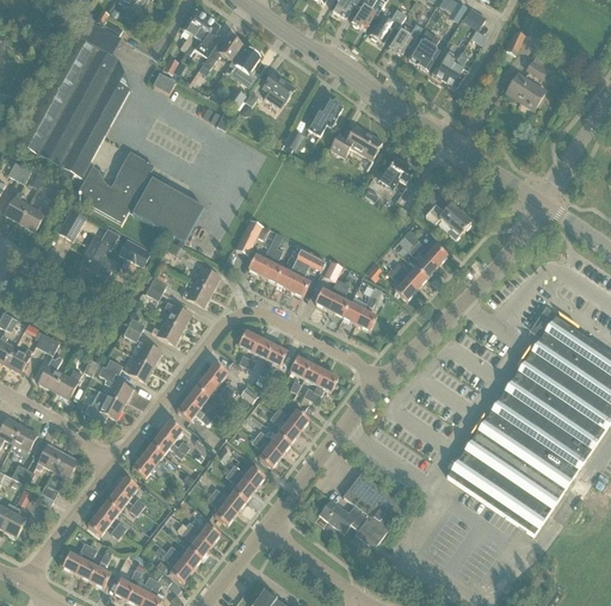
[(88,2),(85,0),(78,0),(75,5),(84,11),(88,2)]
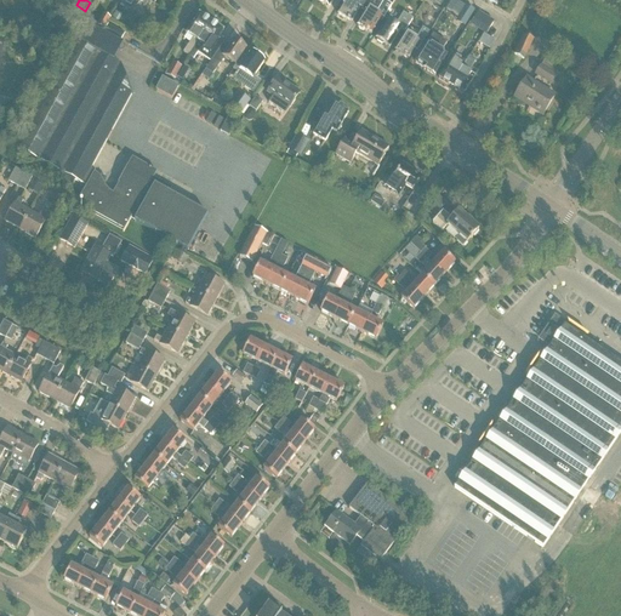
[(343,0),(337,10),(347,16),(347,15),(352,17),(360,4),(364,6),(368,0),(343,0)]
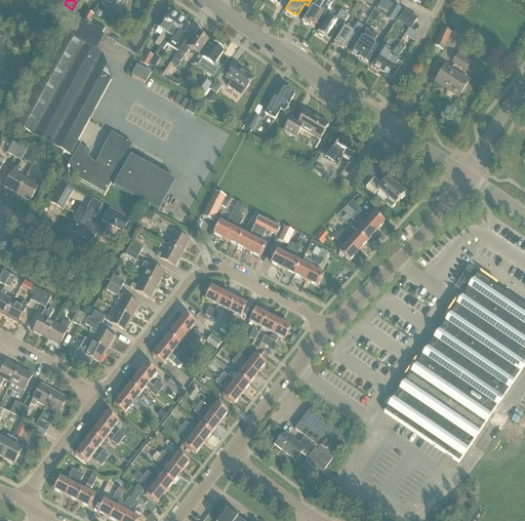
[(310,22),(314,24),(322,10),(324,11),(330,1),(328,0),(322,0),(318,7),(311,3),(301,17),(309,23),(310,22)]
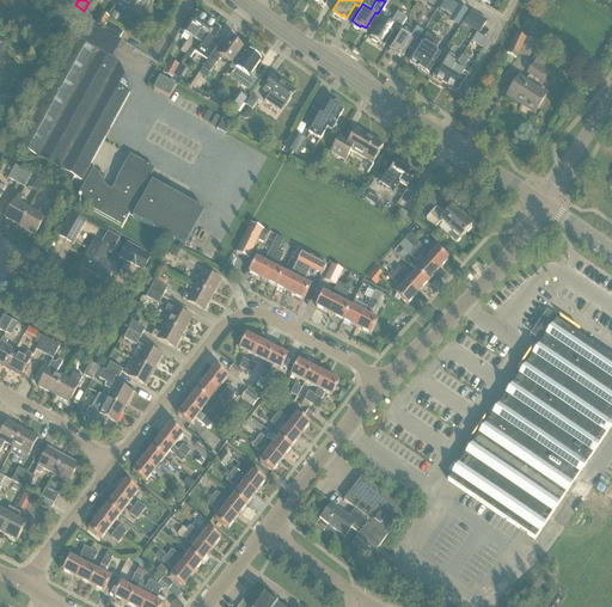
[(439,0),(436,4),(451,12),(458,1),(456,0),(439,0)]
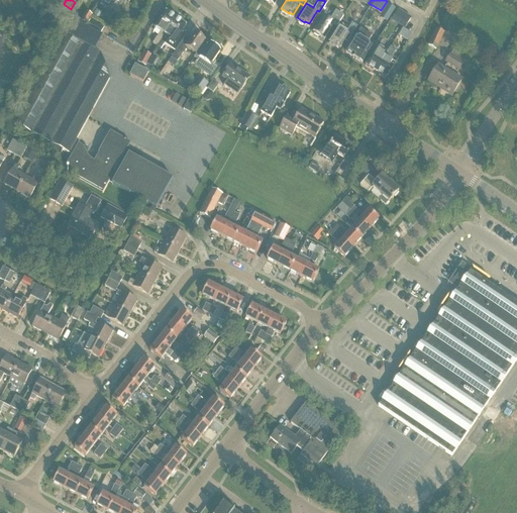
[(441,4),(435,18),(440,20),(446,6),(441,4)]
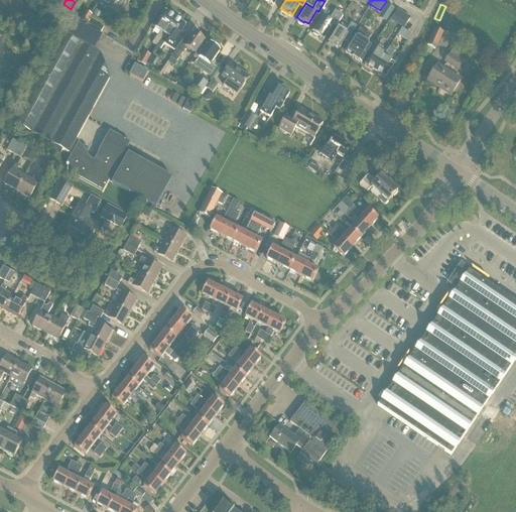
[(393,11),(407,19),(410,13),(397,5),(393,11)]
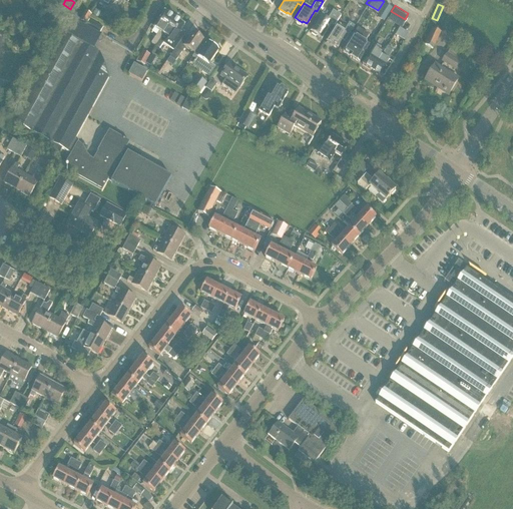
[(91,11),(85,7),(79,17),(86,21),(91,11)]
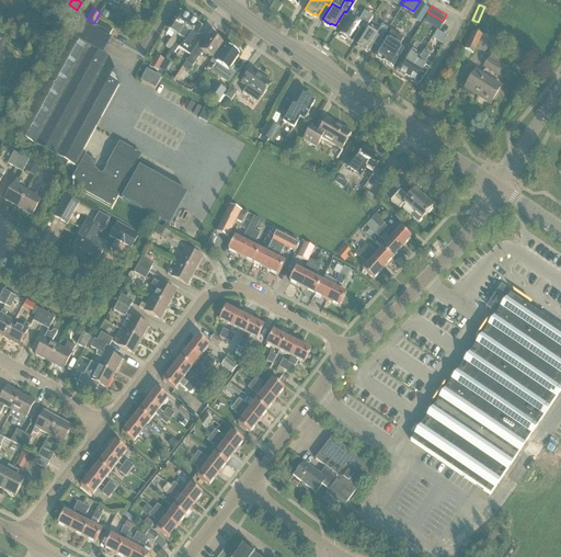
[(350,14),(340,31),(352,38),(362,22),(365,24),(373,13),(364,8),(356,20),(350,14)]
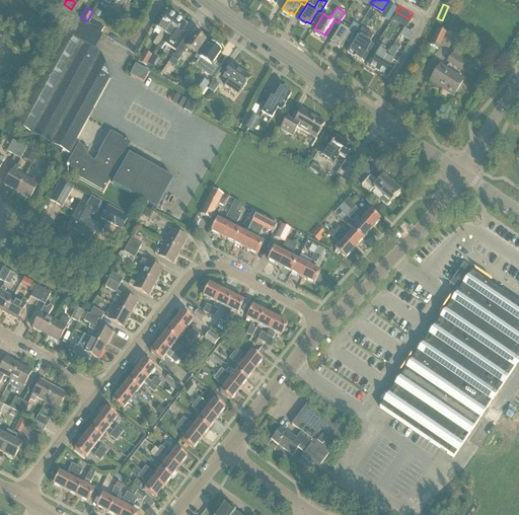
[(157,43),(176,14),(166,8),(155,24),(161,28),(153,40),(157,43)]
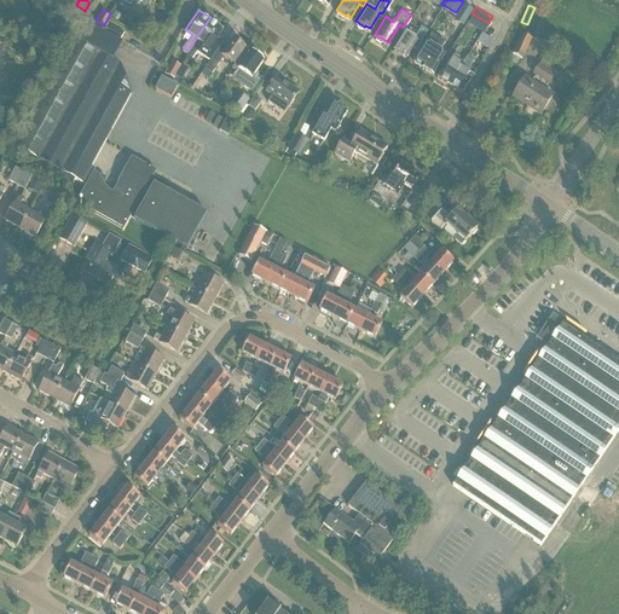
[(197,48),(209,57),(224,36),(218,33),(223,25),(210,17),(201,32),(187,51),(192,54),(197,48)]
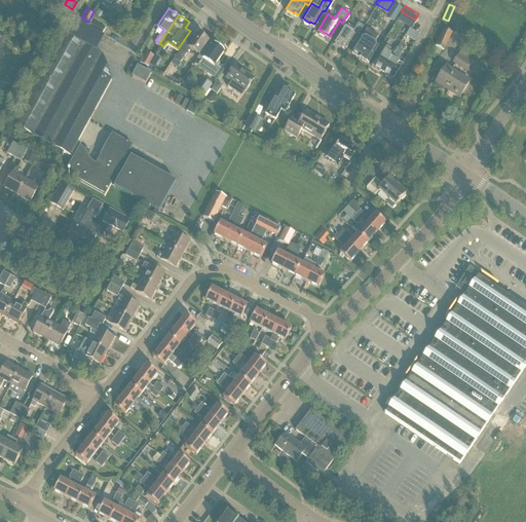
[(104,33),(72,15),(14,121),(73,153),(64,170),(105,192),(111,181),(159,208),(177,177),(127,150),(133,142),(112,131),(97,158),(92,154),(88,150),(90,147),(85,145),(84,146),(76,140),(111,75),(102,50),(96,47),(104,33)]
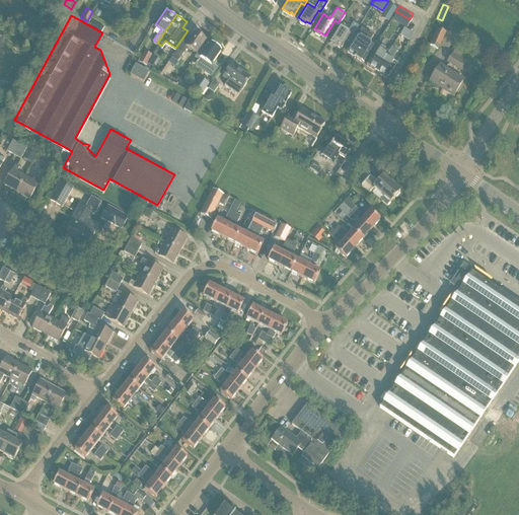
[(104,23),(90,16),(86,22),(100,30),(104,23)]
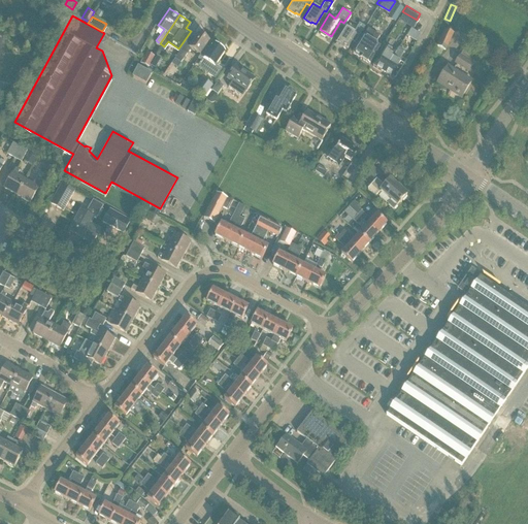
[(343,43),(348,45),(356,31),(359,33),(365,23),(359,19),(353,29),(344,24),(335,39),(343,44),(343,43)]
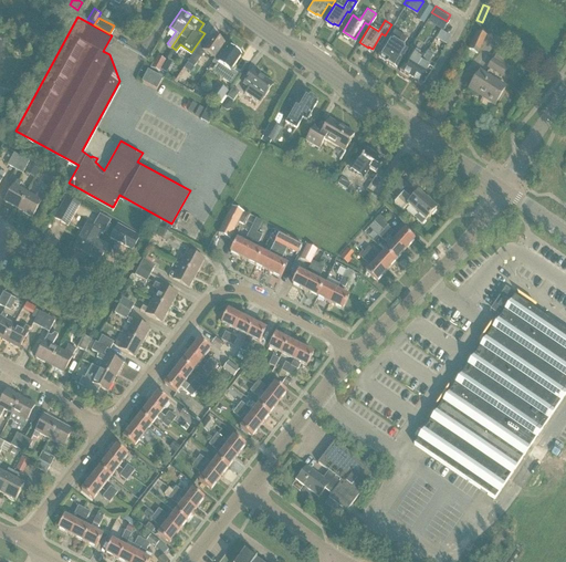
[(386,59),(396,64),(407,47),(401,43),(407,35),(395,27),(389,35),(378,53),(386,58),(386,59)]
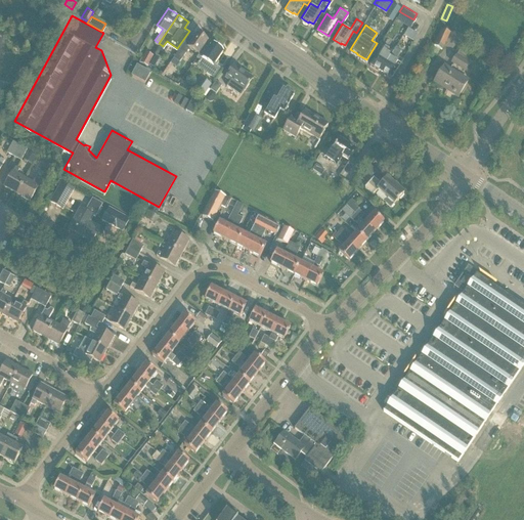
[(450,29),(441,25),(433,41),(442,46),(450,29)]
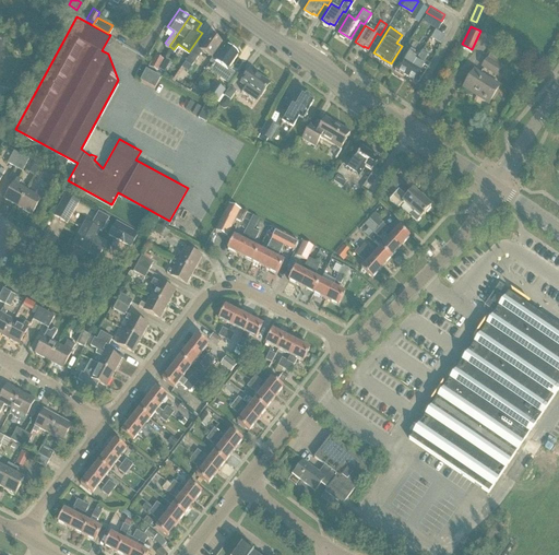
[(204,40),(200,37),(185,58),(191,62),(202,47),(212,55),(215,50),(218,54),(224,45),(221,43),(223,40),(211,32),(204,40)]
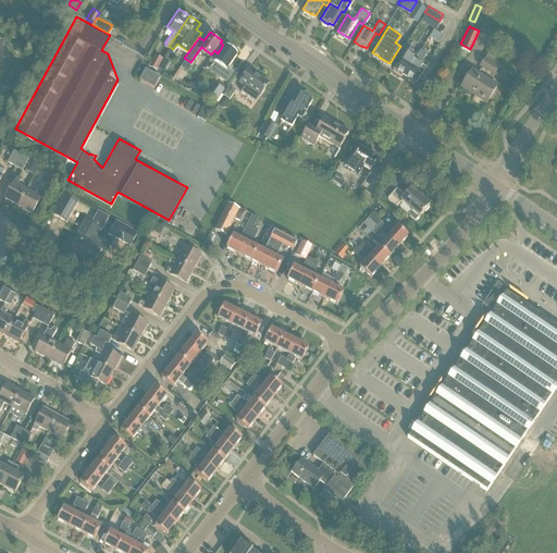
[(225,42),(223,45),(218,53),(214,58),(220,62),(215,69),(222,73),(237,51),(232,48),(232,46),(229,42),(226,44),(225,42)]
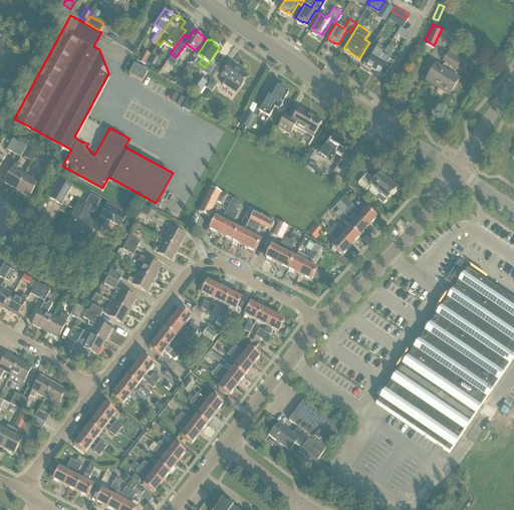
[(386,47),(373,39),(369,46),(371,47),(362,61),(372,67),(386,47)]
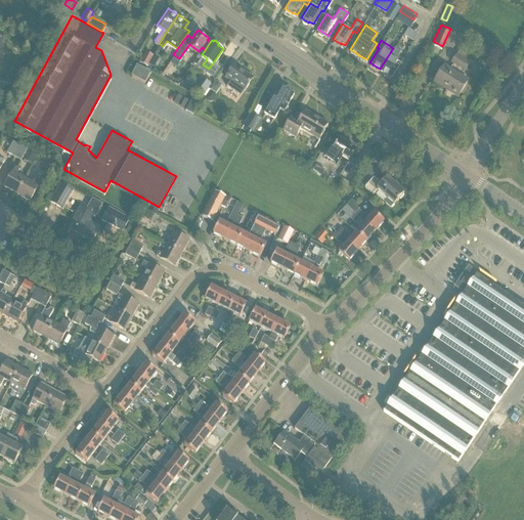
[(401,47),(396,44),(393,48),(380,69),(391,75),(400,60),(395,57),(401,47)]
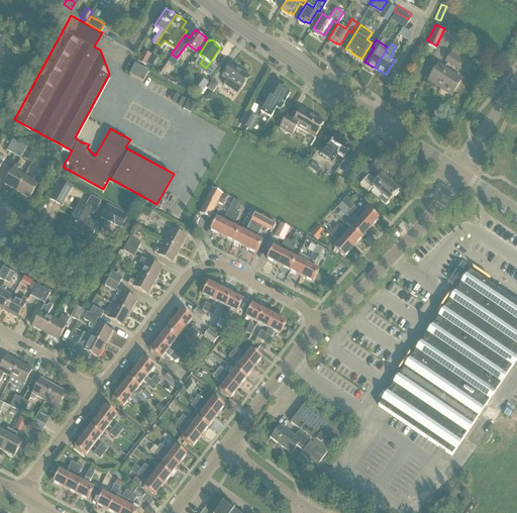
[(151,52),(143,47),(137,59),(145,63),(151,52)]
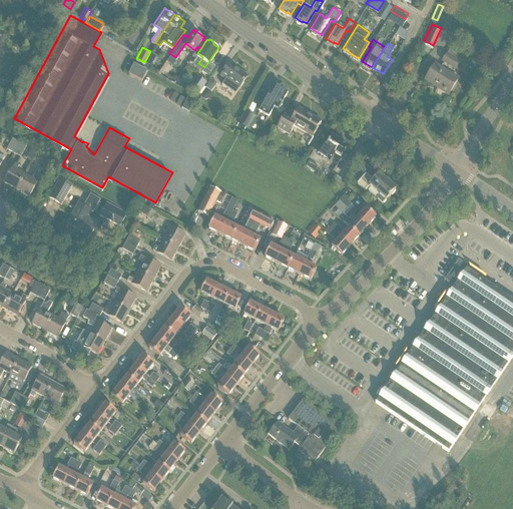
[(460,58),(446,50),(441,58),(455,67),(460,58)]
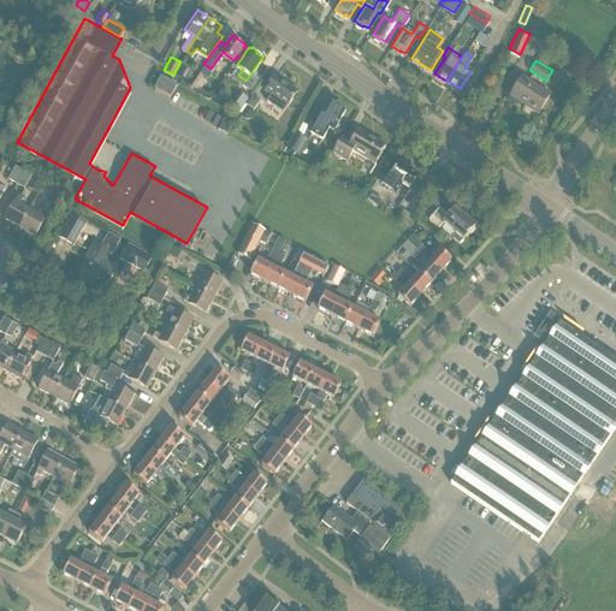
[(276,71),(265,87),(271,92),(266,98),(283,108),(288,102),(297,88),(282,77),(283,76),(276,71)]
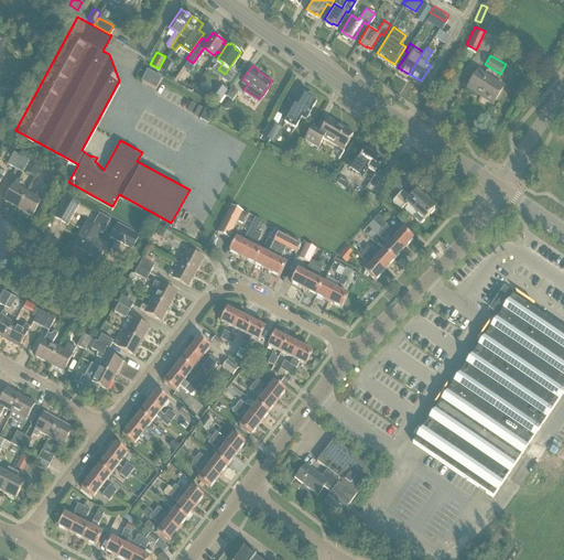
[(148,67),(141,78),(155,86),(162,75),(148,67)]
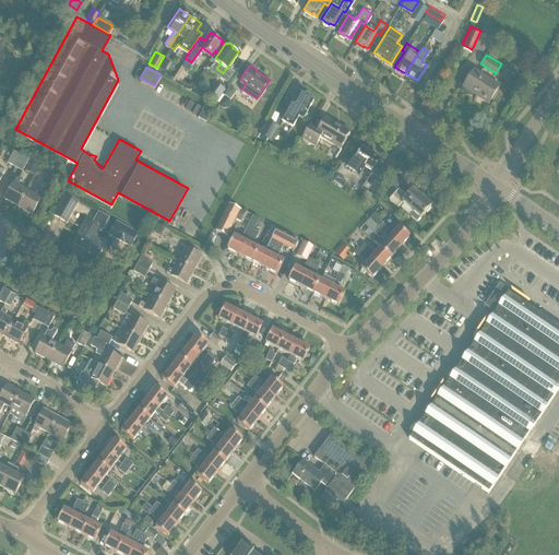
[(489,98),(499,82),(474,67),(464,83),(477,92),(478,91),(489,98)]
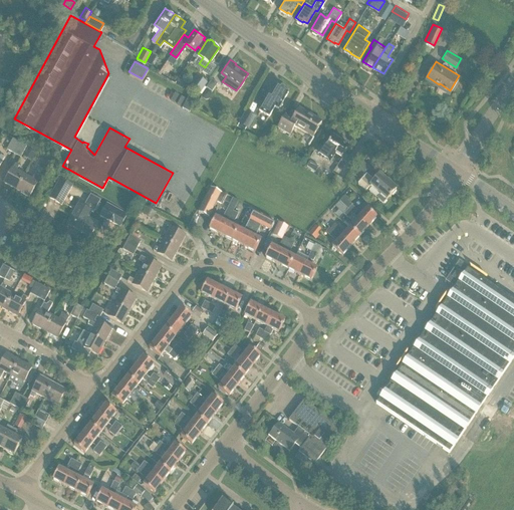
[(207,79),(197,73),(190,84),(199,90),(207,79)]
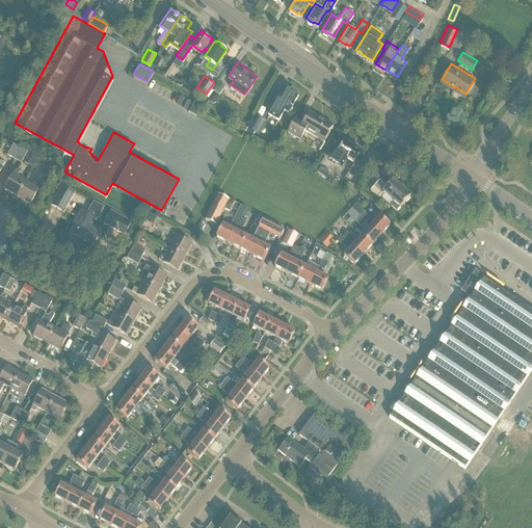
[(225,83),(218,78),(213,87),(219,91),(225,83)]
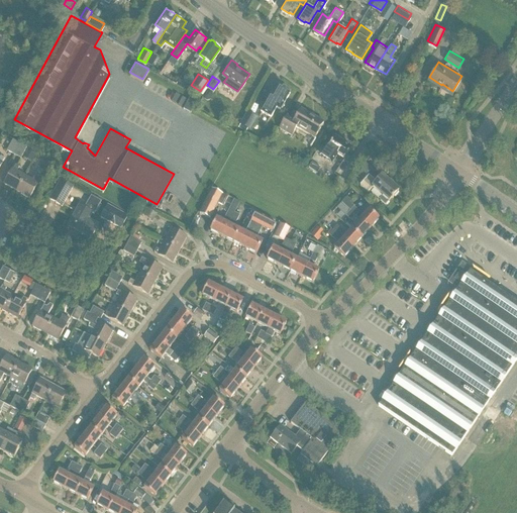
[(290,89),(279,83),(272,94),(269,92),(261,108),(271,113),(276,103),(280,106),(290,89)]
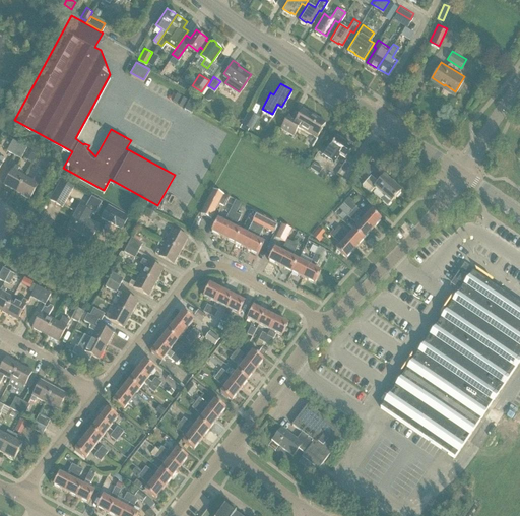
[(199,95),(192,91),(184,106),(191,110),(199,95)]
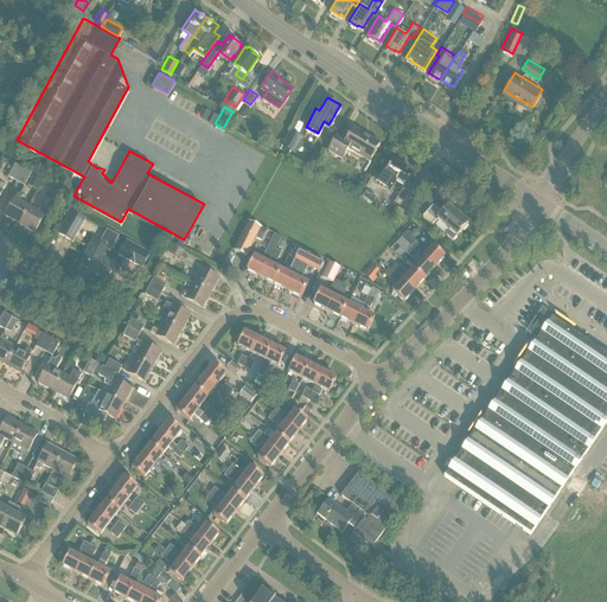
[(369,158),(379,140),(353,123),(345,136),(337,132),(327,147),(342,155),(347,145),(369,158)]
